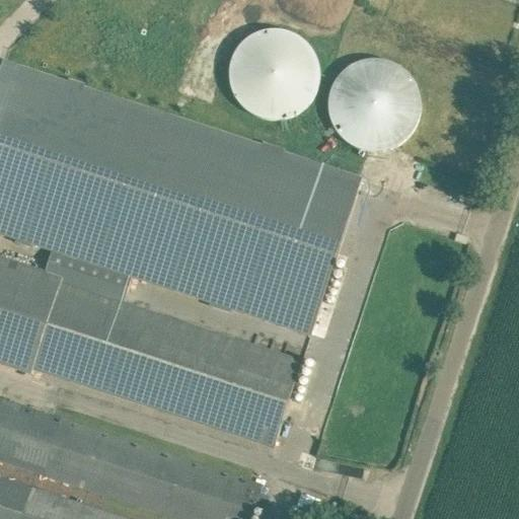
[(230,69),(230,79),(230,86),(232,94),(237,103),(243,109),(249,115),(260,120),(269,123),(279,123),(287,121),(295,119),(303,114),(311,105),(315,99),(318,90),(320,82),(320,74),(319,65),(315,55),(310,49),(305,43),(297,38),(288,33),(280,32),(271,31),(263,33),(258,34),(249,40),(243,45),(238,51),(233,59),(230,69)]
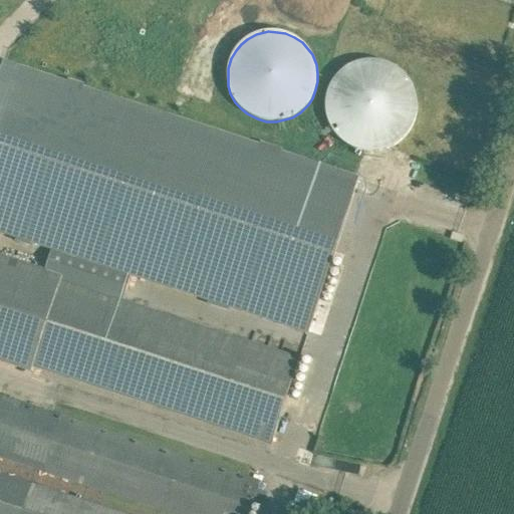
[(324,103),(324,104),(324,105),(324,106),(324,107),(324,108),(324,109),(325,109),(325,110),(325,111),(325,112),(325,113),(325,114),(326,114),(326,115),(326,116),(326,117),(326,118),(327,118),(327,119),(327,120),(328,121),(328,122),(328,123),(329,123),(329,124),(329,125),(330,125),(330,126),(330,127),(331,127),(331,129),(331,130),(332,130),(332,131),(333,132),(333,133),(334,133),(334,134),(335,134),(335,135),(336,136),(337,137),(337,138),(338,138),(338,139),(339,139),(339,140),(340,140),(340,141),(341,141),(342,142),(343,143),(344,143),(344,144),(345,144),(345,145),(346,145),(347,145),(347,146),(348,146),(349,147),(350,147),(350,148),(351,148),(352,148),(352,149),(353,149),(354,149),(355,149),(355,150),(356,150),(357,150),(358,150),(358,151),(359,151),(360,151),(361,151),(362,152),(363,152),(364,152),(365,152),(366,152),(367,152),(368,152),(369,152),(370,152),(371,152),(372,152),(373,152),(374,152),(375,152),(376,152),(377,152),(378,152),(379,152),(380,152),(381,151),(382,151),(383,151),(384,151),(384,150),(386,150),(387,150),(388,150),(388,149),(389,149),(390,149),(391,148),(392,148),(393,147),(394,147),(395,146),(396,146),(396,145),(397,145),(398,145),(398,144),(399,144),(399,143),(400,143),(401,142),(402,141),(403,141),(403,140),(404,140),(404,139),(405,139),(405,138),(406,138),(406,137),(407,137),(407,136),(408,136),(408,135),(408,134),(409,134),(409,133),(410,133),(410,132),(411,131),(411,130),(412,130),(412,129),(412,127),(413,127),(413,126),(413,125),(414,125),(414,124),(414,123),(415,122),(415,121),(415,120),(416,120),(416,119),(416,118),(416,117),(416,116),(417,116),(417,115),(417,114),(417,113),(417,112),(417,111),(418,110),(418,109),(418,108),(418,107),(418,106),(418,105),(418,104),(418,103),(418,102),(418,101),(418,100),(417,100),(417,99),(417,98),(417,97),(417,96),(417,95),(416,94),(416,93),(416,92),(416,91),(415,91),(415,90),(415,89),(415,88),(414,88),(414,87),(414,86),(413,85),(413,84),(413,83),(412,83),(412,82),(411,81),(411,80),(410,79),(410,78),(409,78),(409,77),(408,76),(408,75),(407,75),(407,74),(406,74),(406,73),(405,73),(405,72),(404,71),(403,70),(402,69),(401,69),(401,68),(400,68),(400,67),(399,67),(399,66),(398,66),(397,65),(396,65),(396,64),(395,64),(394,64),(394,63),(393,63),(392,62),(391,62),(390,61),(389,61),(388,61),(388,60),(387,60),(386,60),(384,59),(383,59),(382,59),(381,59),(381,58),(380,58),(379,58),(378,58),(377,58),(376,58),(376,57),(375,57),(374,57),(373,57),(372,57),(371,57),(370,57),(369,57),(368,57),(367,57),(366,57),(365,57),(364,57),(364,58),(363,58),(362,58),(361,58),(360,58),(359,58),(359,59),(358,59),(357,59),(356,59),(356,60),(355,60),(354,60),(353,60),(353,61),(352,61),(351,61),(350,62),(349,62),(348,63),(347,63),(346,64),(345,64),(345,65),(344,65),(343,66),(342,66),(342,67),(341,67),(341,68),(340,68),(340,69),(339,69),(339,70),(338,70),(338,71),(337,71),(337,72),(336,72),(336,73),(335,73),(335,74),(334,74),(334,75),(333,75),(333,76),(332,77),(332,78),(331,78),(331,79),(331,80),(330,80),(330,81),(329,82),(329,83),(328,84),(328,85),(328,86),(327,86),(327,87),(327,88),(327,89),(326,89),(326,90),(326,91),(326,92),(325,92),(325,93),(325,94),(325,95),(325,96),(325,97),(324,98),(324,99),(324,100),(324,101),(324,102),(324,103)]
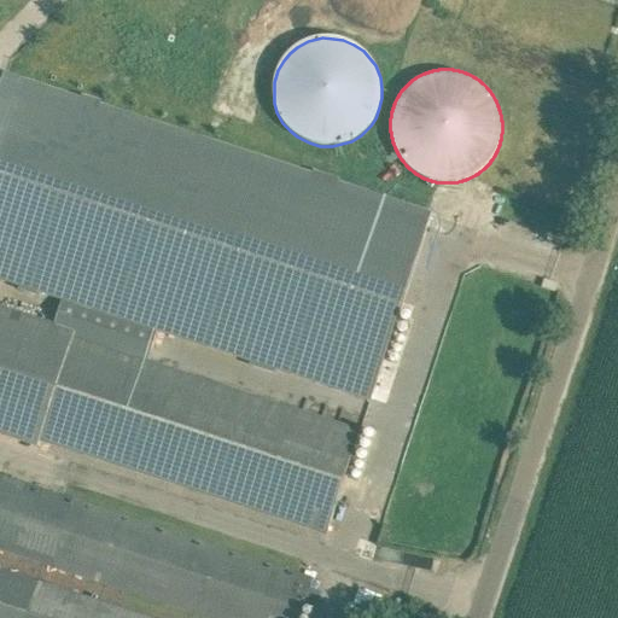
[(39,291),(64,299),(56,326),(0,307),(0,429),(331,535),(363,431),(150,363),(159,330),(255,360),(254,363),(278,371),(278,368),(374,398),(433,211),(338,181),(338,178),(315,170),(314,174),(98,105),(99,101),(83,97),(82,100),(3,75),(0,83),(0,279),(23,286),(22,290),(38,295),(39,291)]
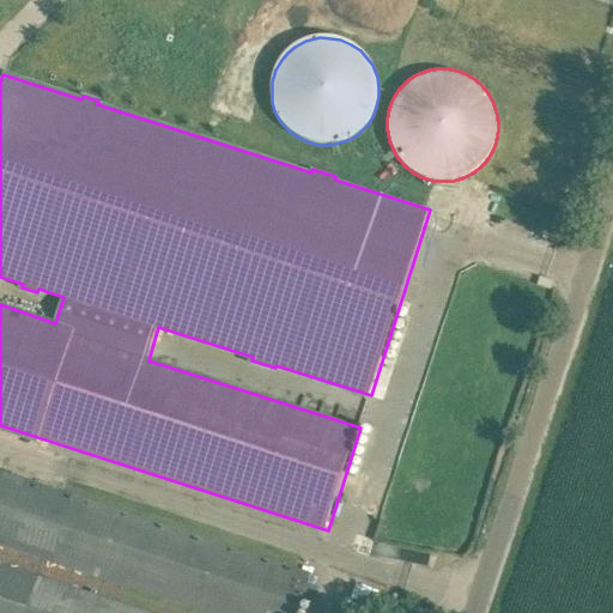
[(0,612),(297,612),(310,575),(0,474),(0,546),(202,612),(149,612),(0,564),(0,612)]
